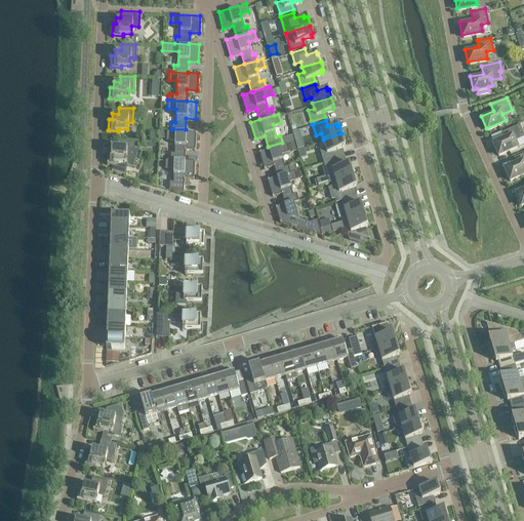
[(492,141),(497,153),(517,145),(514,138),(523,134),(519,122),(501,129),(505,135),(492,141)]
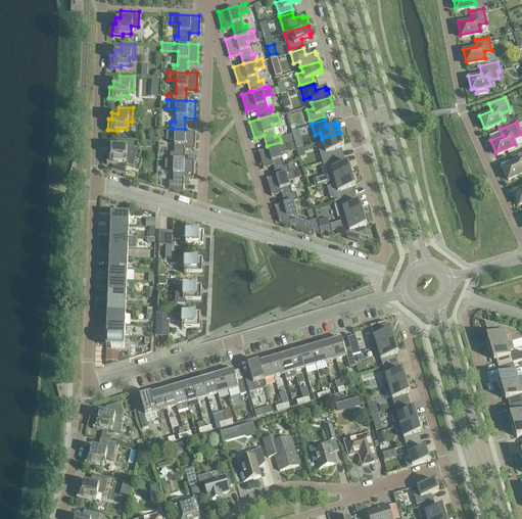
[(170,150),(169,157),(183,157),(184,146),(194,147),(194,130),(185,129),(171,129),(162,128),(162,135),(165,135),(164,137),(174,137),(173,150),(170,150)]
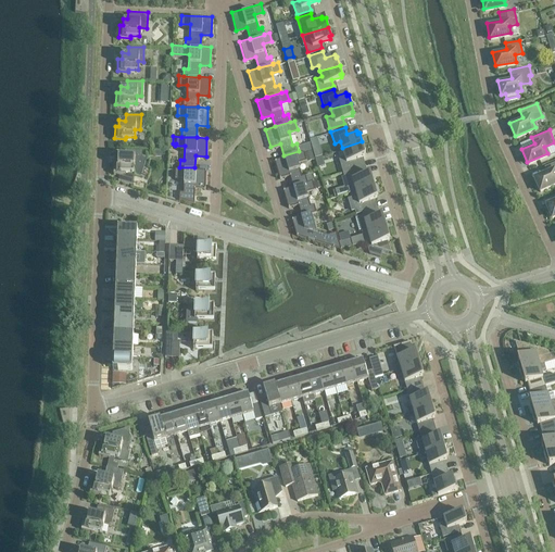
[(342,170),(365,163),(362,151),(365,150),(362,141),(342,148),(344,154),(338,157),(342,170)]
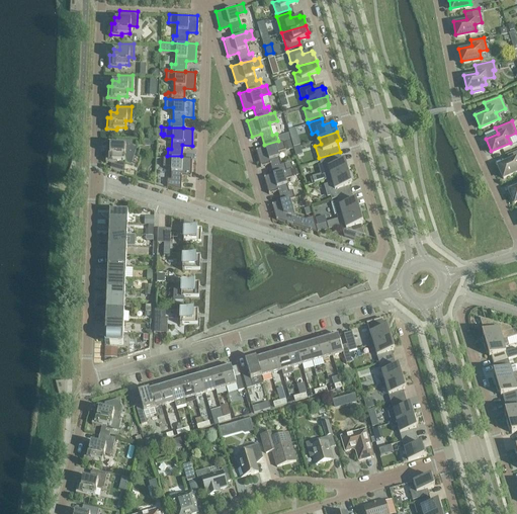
[(105,160),(111,160),(111,166),(109,165),(109,166),(123,170),(124,170),(122,169),(122,159),(124,159),(124,152),(132,152),(132,138),(115,138),(115,144),(109,143),(109,149),(105,149),(105,160)]
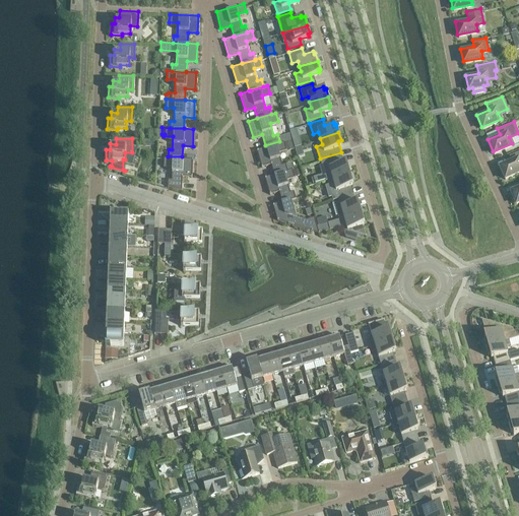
[(293,145),(290,138),(285,139),(284,139),(286,147),(293,145)]
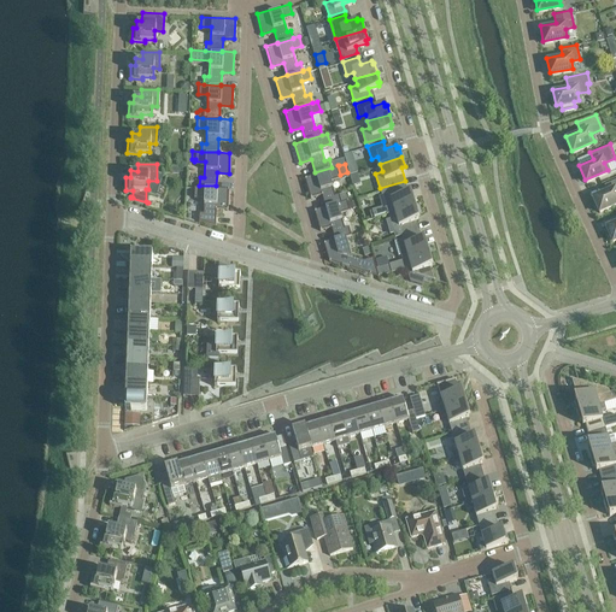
[(321,192),(324,205),(341,200),(346,198),(344,190),(334,193),(329,178),(340,175),(336,166),(332,168),(315,172),(304,175),(310,195),(321,192)]
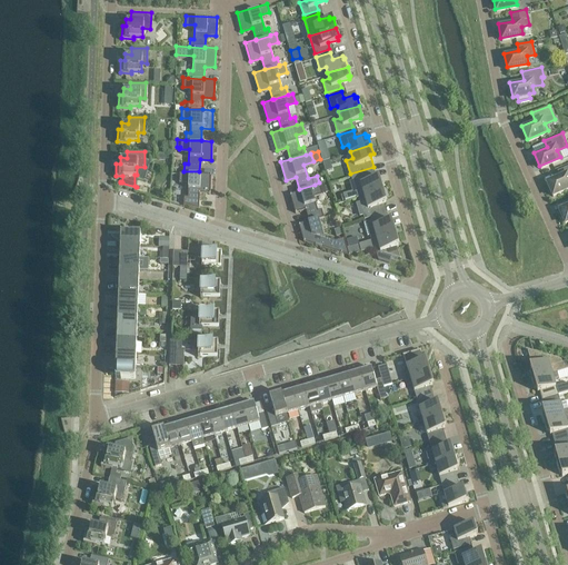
[(546,180),(551,194),(567,186),(567,162),(556,168),(559,175),(546,180)]
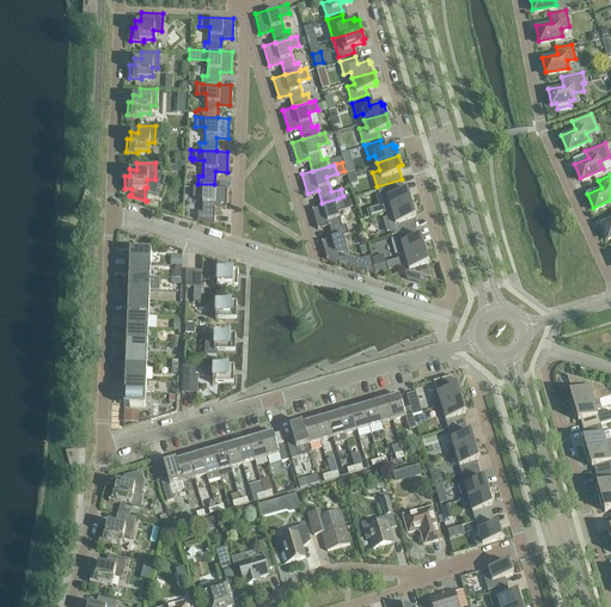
[(383,203),(385,209),(413,201),(410,192),(405,194),(402,179),(377,186),(379,191),(377,191),(382,204),(383,203)]
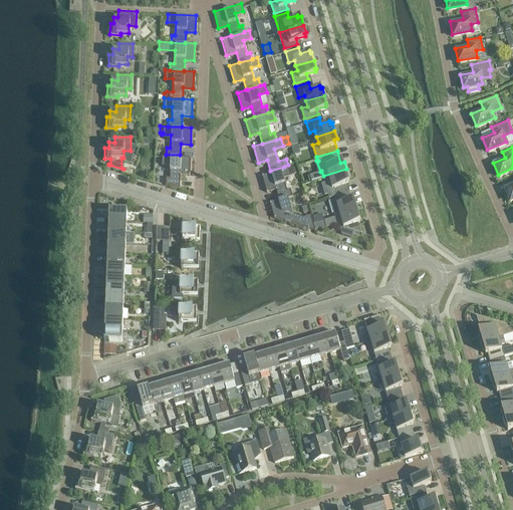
[(166,155),(162,154),(161,163),(170,163),(169,176),(165,176),(165,182),(179,186),(180,172),(189,173),(190,156),(180,155),(166,155)]
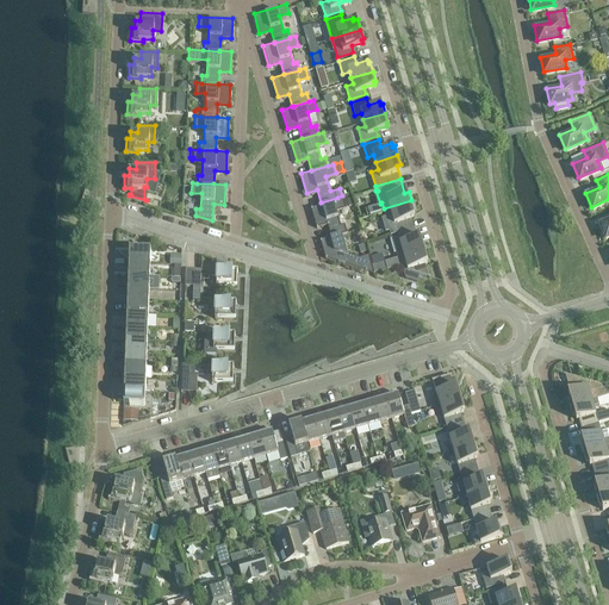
[(327,222),(330,234),(330,235),(341,231),(341,232),(347,230),(343,222),(340,223),(335,209),(345,205),(342,195),(337,198),(321,203),(310,205),(316,225),(327,222)]
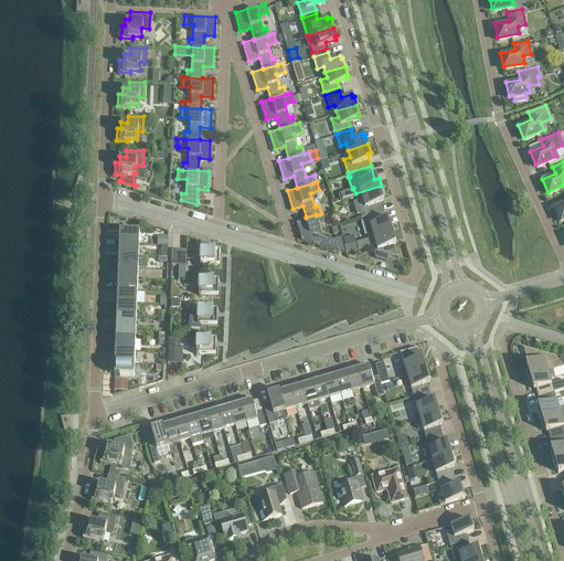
[(361,215),(366,213),(383,209),(380,196),(383,194),(381,186),(355,193),(357,199),(352,200),(355,212),(359,211),(361,215)]
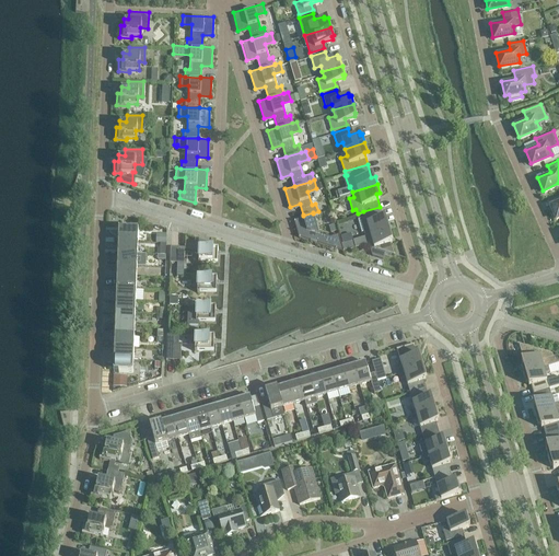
[(558,199),(549,205),(555,217),(558,215),(558,199)]
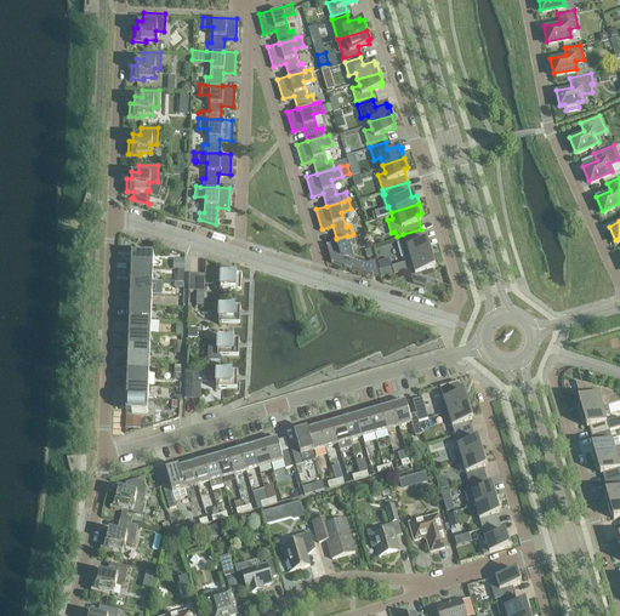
[(403,254),(404,258),(432,251),(430,241),(425,243),(421,229),(403,234),(404,238),(396,240),(400,255),(403,254)]
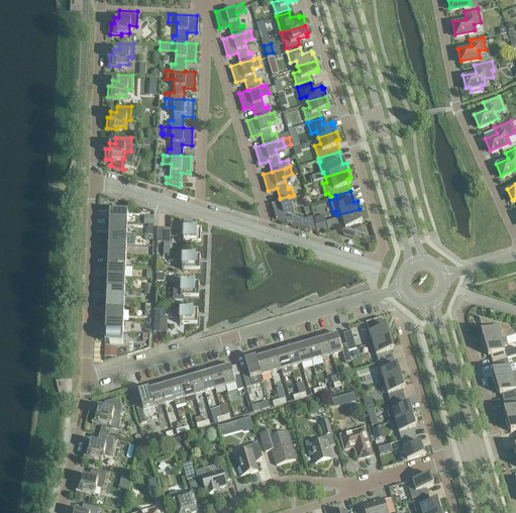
[(280,199),(280,198),(271,201),(275,217),(317,230),(312,214),(304,216),(293,212),(289,197),(289,196),(280,199)]
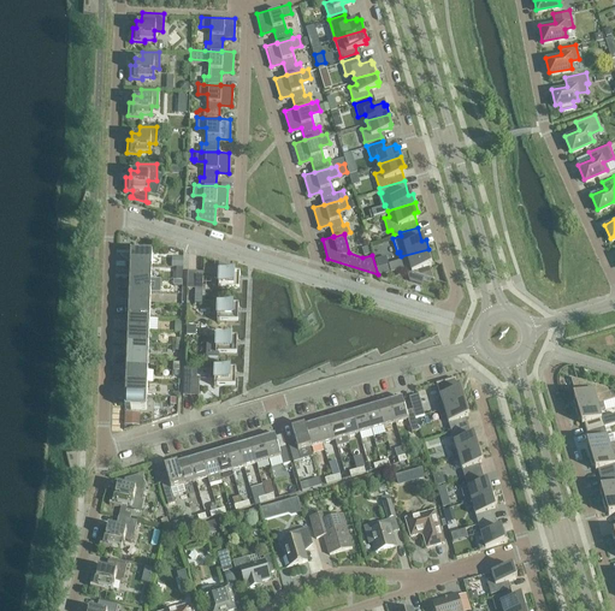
[(130,249),(129,262),(151,262),(151,249),(130,249)]
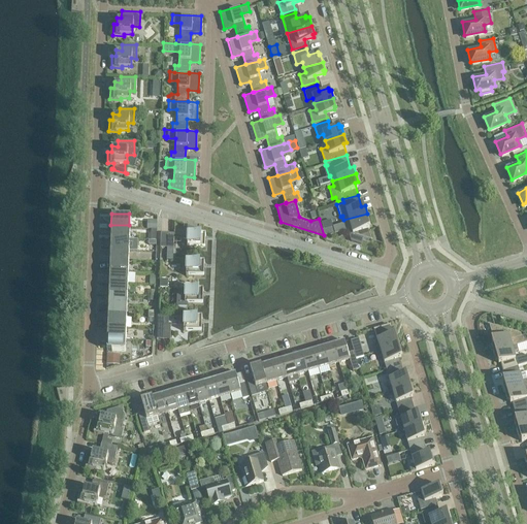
[(367,214),(343,220),(332,224),(334,231),(351,226),(352,231),(355,230),(356,233),(370,237),(366,223),(369,222),(367,214)]
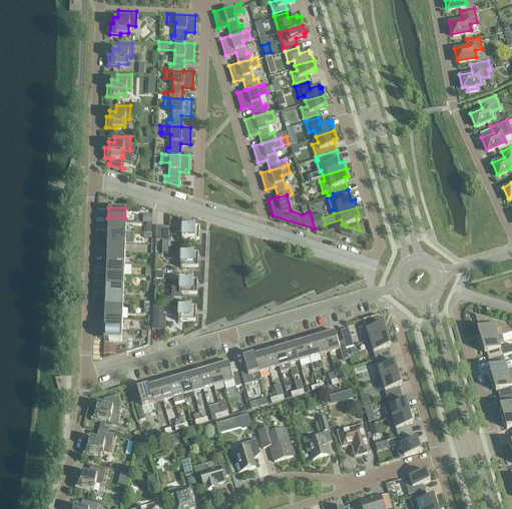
[(177,214),(177,233),(181,233),(181,238),(198,239),(198,229),(197,229),(197,225),(192,225),(192,219),(193,219),(177,214)]
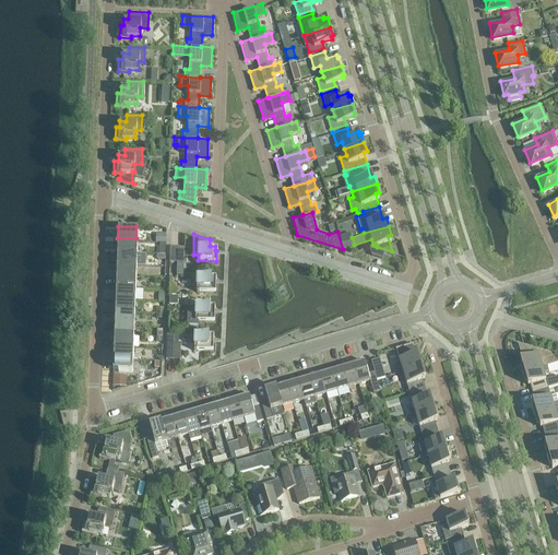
[(117,238),(117,250),(137,250),(137,238),(117,238)]
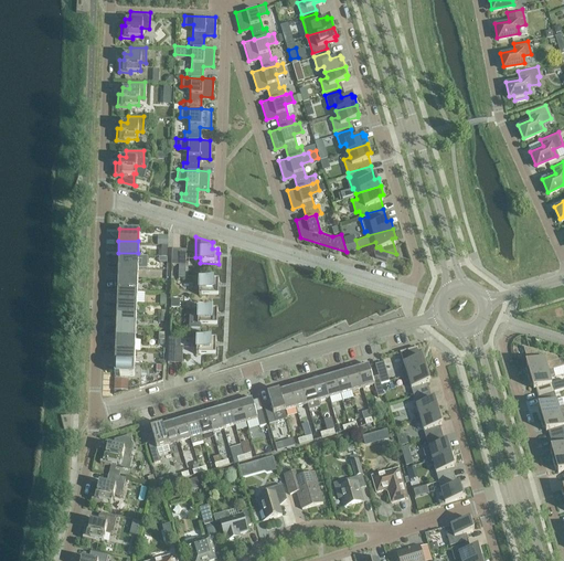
[(118,253),(117,264),(137,265),(138,253),(118,253)]
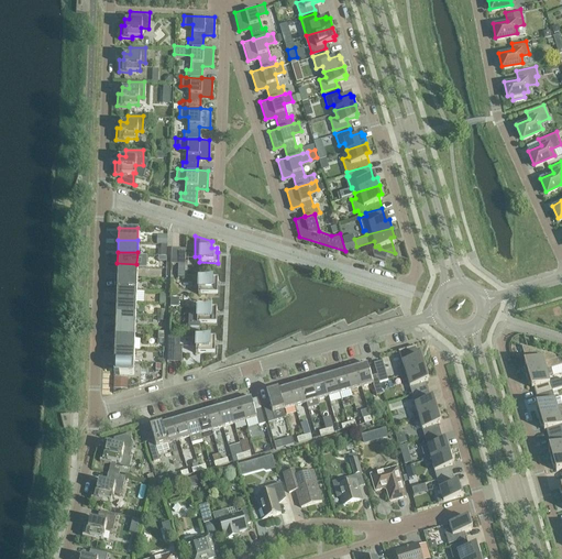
[(117,263),(117,275),(136,276),(136,264),(117,263)]
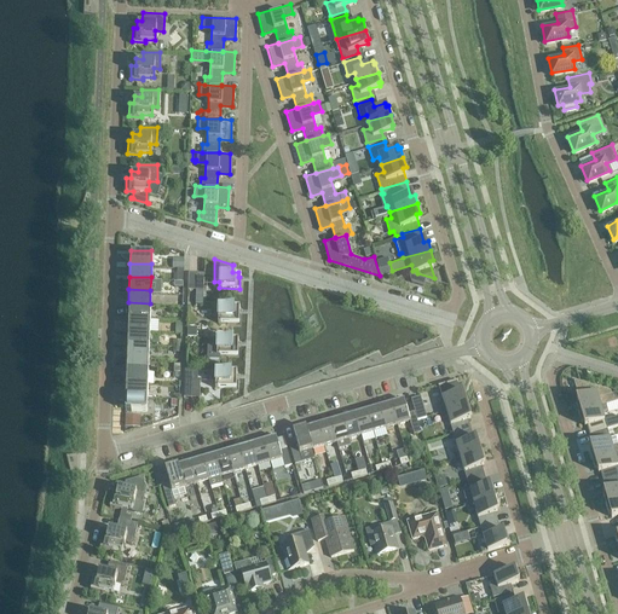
[(128,302),(128,316),(149,317),(150,303),(128,302)]
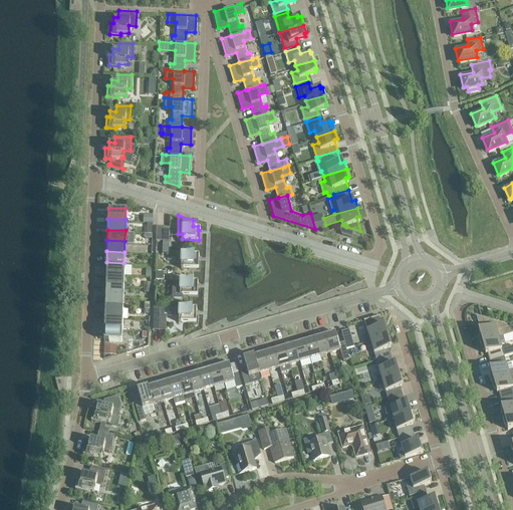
[(180,266),(198,266),(198,257),(197,257),(197,253),(177,252),(176,260),(181,260),(180,266)]
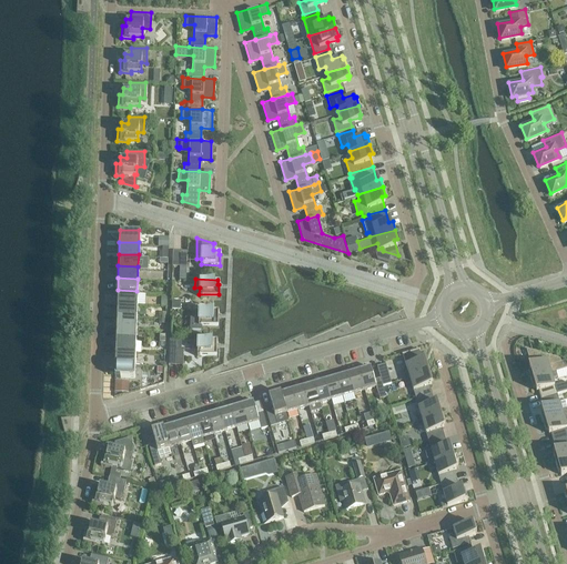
[(118,290),(117,302),(137,302),(137,291),(118,290)]
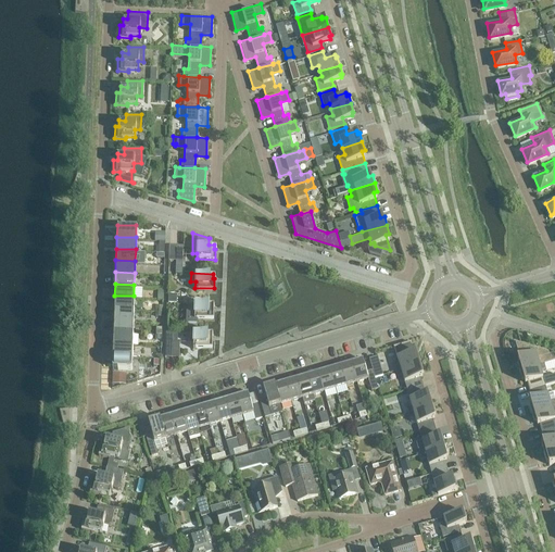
[(114,296),(114,308),(134,308),(134,296),(114,296)]
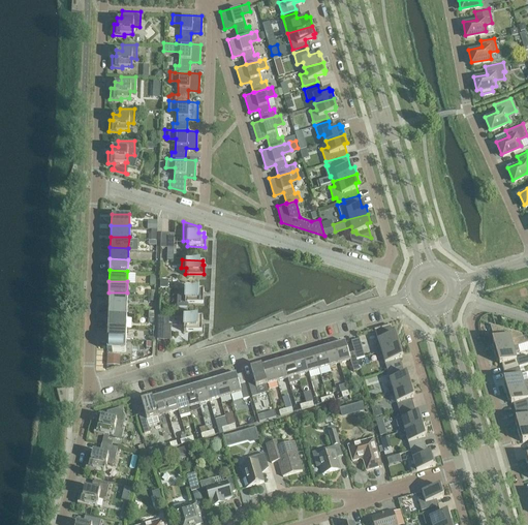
[(178,304),(187,304),(187,302),(203,302),(203,292),(202,292),(202,287),(181,287),(180,296),(178,296),(178,304)]
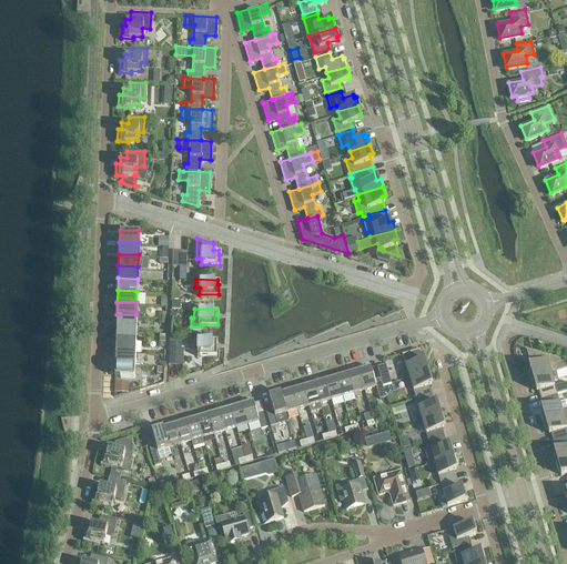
[(117,314),(115,325),(135,326),(137,314),(117,314)]
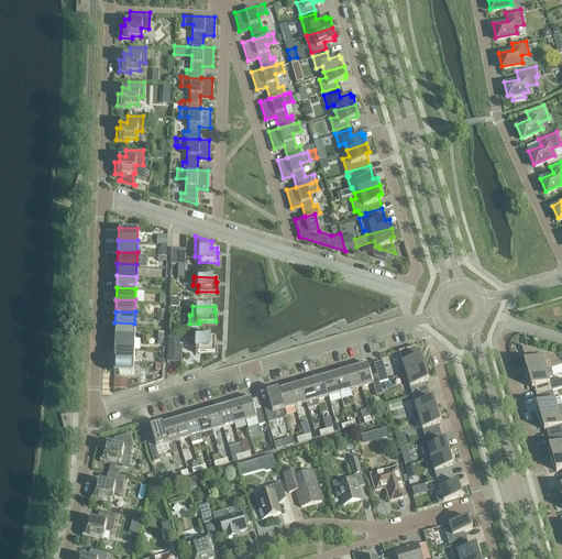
[(114,322),(114,335),(134,336),(134,324),(114,322)]
